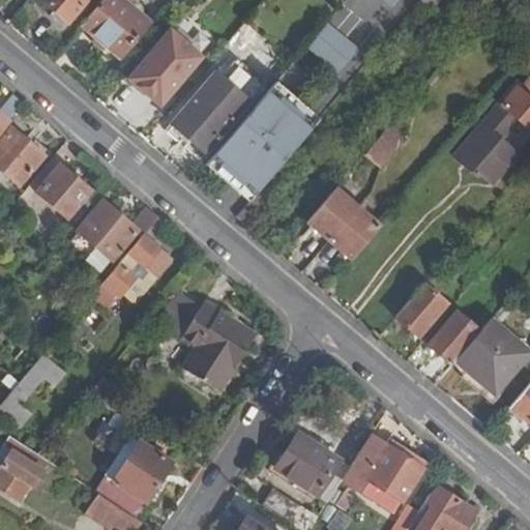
[(82,0),(43,0),(53,8),(48,13),(61,24),(82,0)]
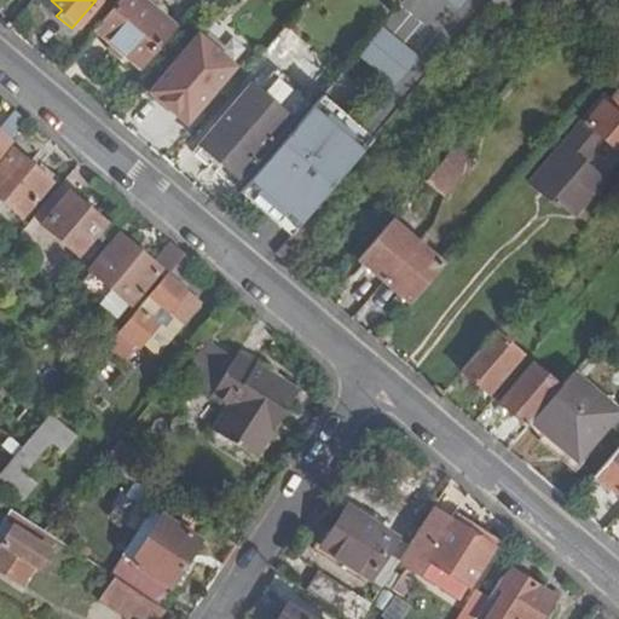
[(146,0),(115,0),(96,25),(140,63),(174,23),(146,0)]
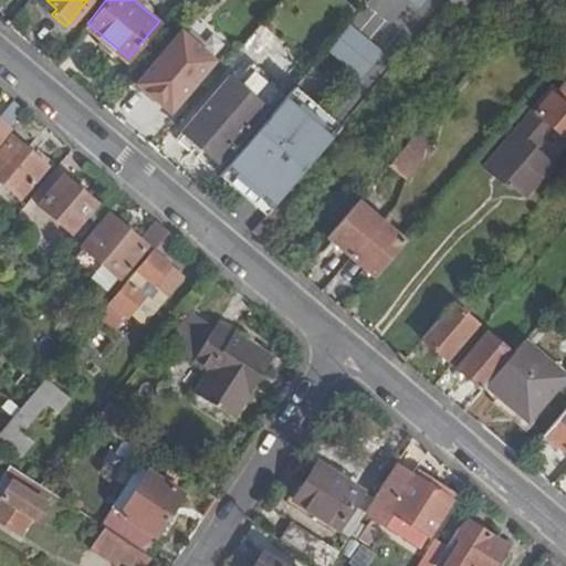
[(426,0),(406,0),(418,10),(426,0)]
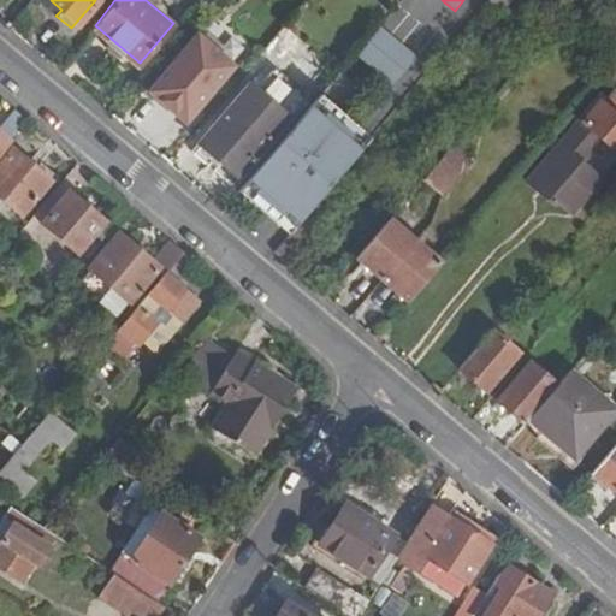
[(379,30),(356,58),(391,87),(415,59),(379,30)]
